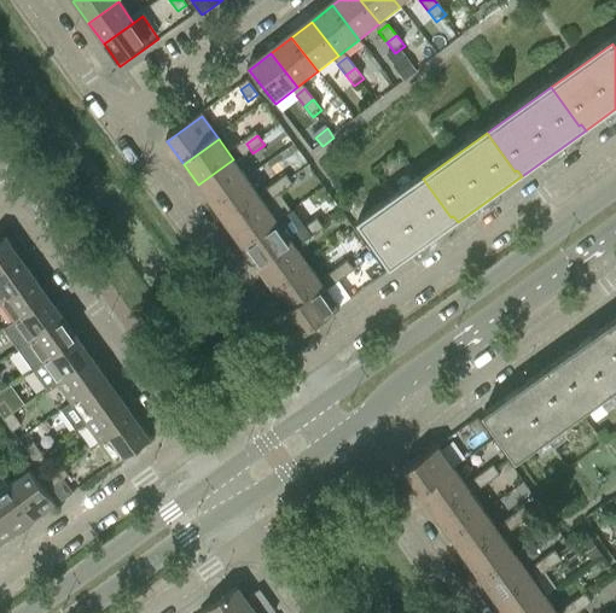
[(253,153),(247,144),(234,152),(242,161),(253,153)]
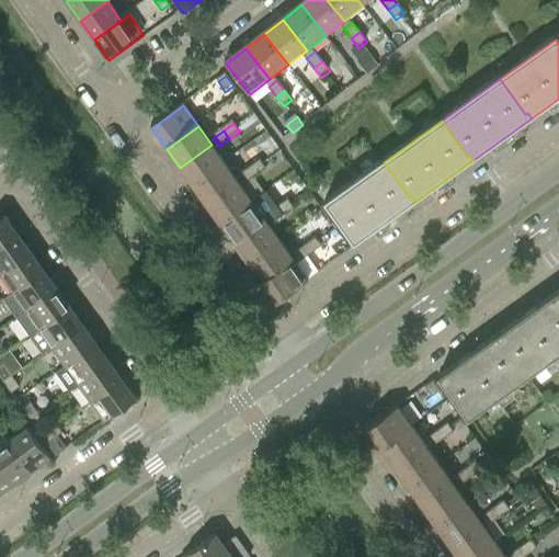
[(194,188),(226,165),(212,145),(180,168),(194,188)]
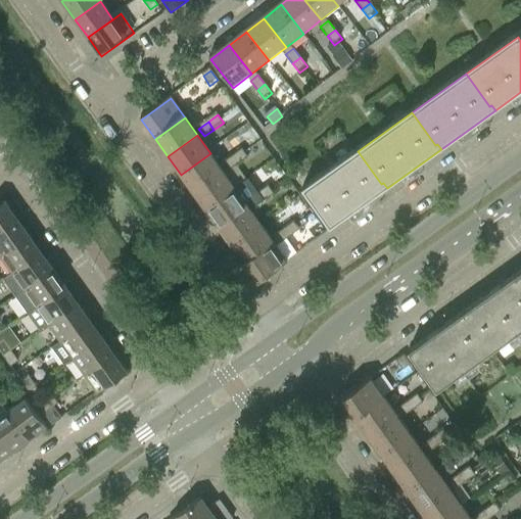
[(249,158),(246,154),(243,150),(234,157),(239,166),(249,158)]
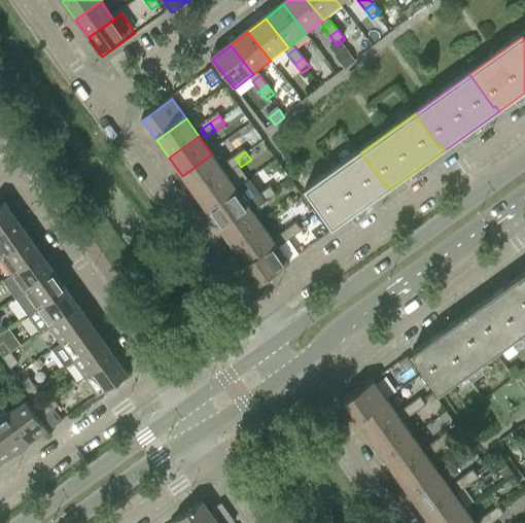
[(334,230),(390,189),(386,184),(384,185),(360,152),(306,190),(334,230)]
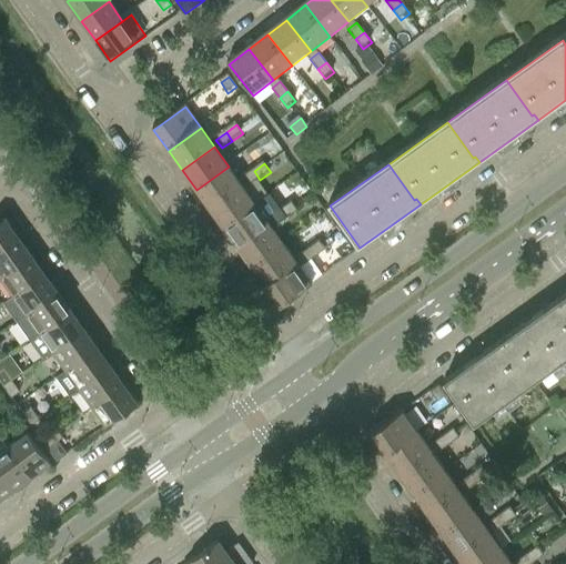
[(210,209),(242,187),(229,167),(196,190),(210,209)]
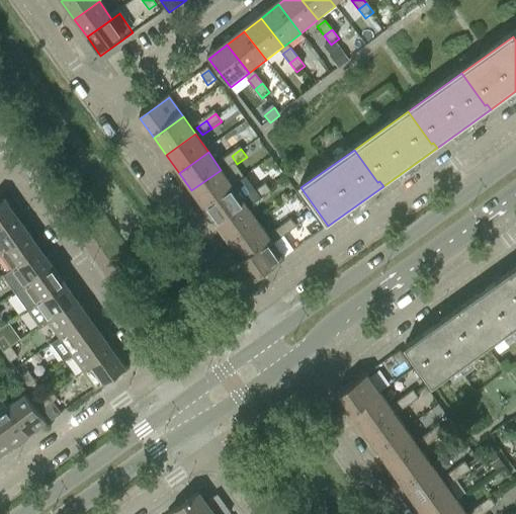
[(237,164),(232,156),(222,163),(228,171),(237,164)]
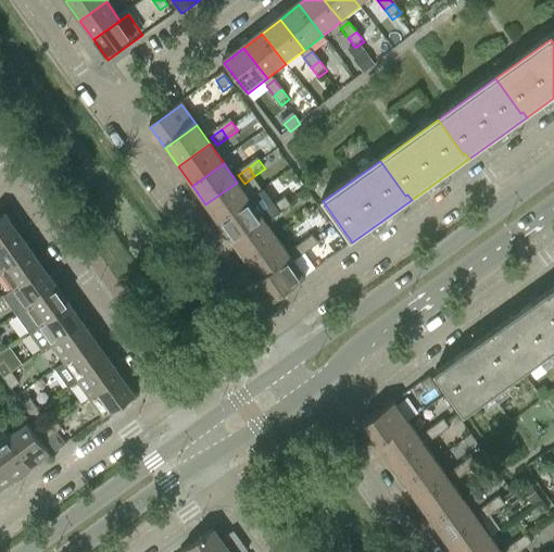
[(219,224),(251,202),(237,183),(205,204),(219,224)]
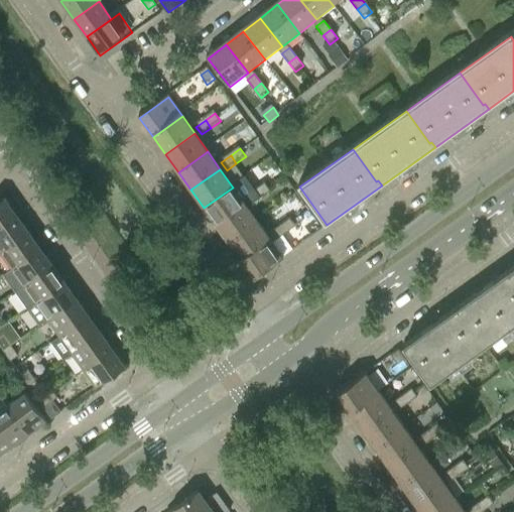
[(271,193),(269,188),(266,184),(256,192),(262,200),(271,193)]
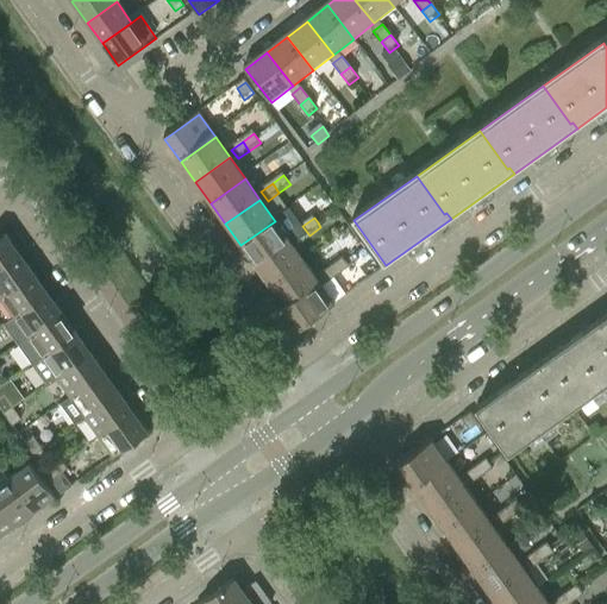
[(256,266),(291,243),(275,221),(241,245),(256,266)]
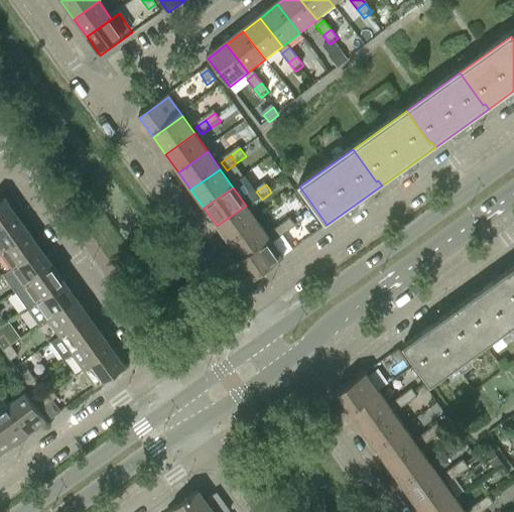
[(262,200),(256,192),(247,199),(253,207),(262,200)]
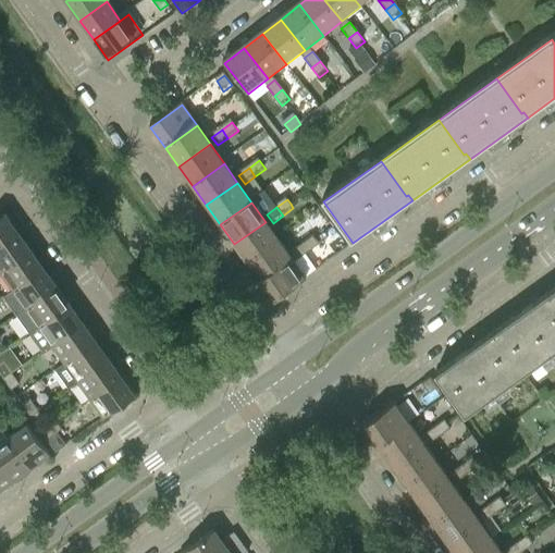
[(0,248),(20,235),(7,216),(0,220),(0,248)]
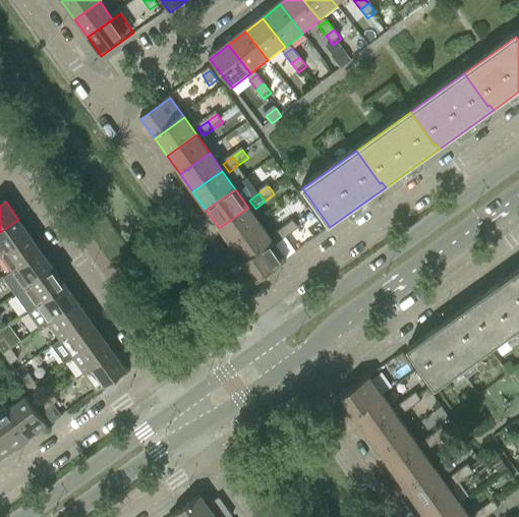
[(231,246),(261,225),(248,208),(219,228),(231,246)]
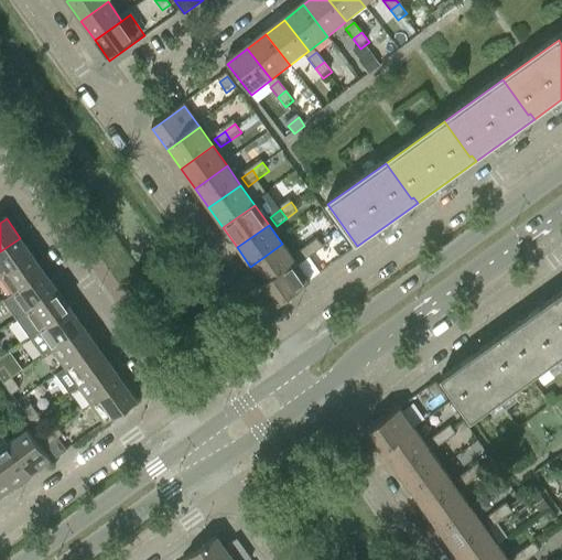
[(0,278),(1,279),(33,256),(20,238),(0,251),(0,278)]
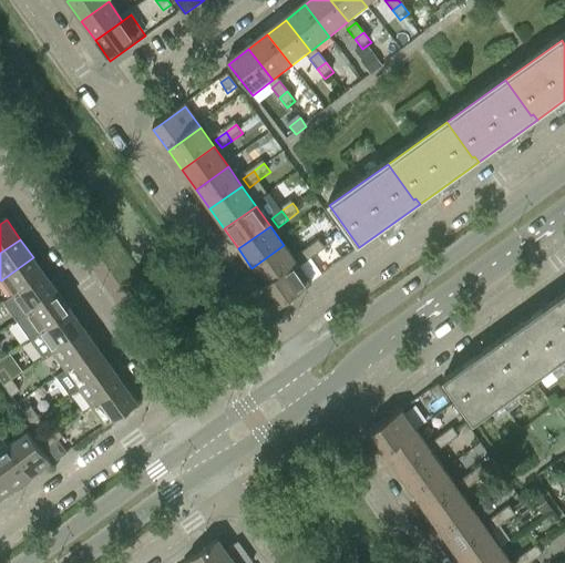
[(326,251),(324,246),(320,243),(309,249),(316,258),(326,251)]
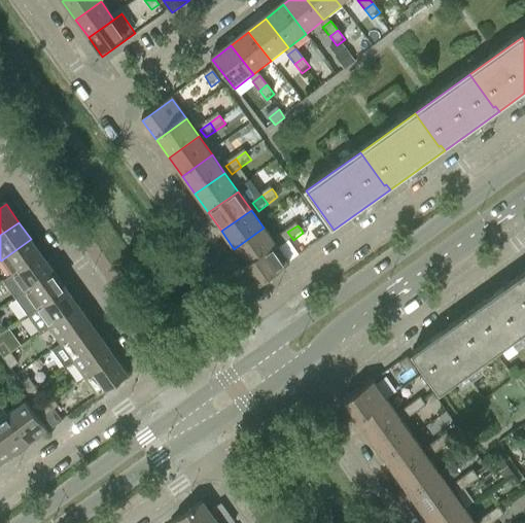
[(247,267),(277,246),(264,228),(234,249),(247,267)]
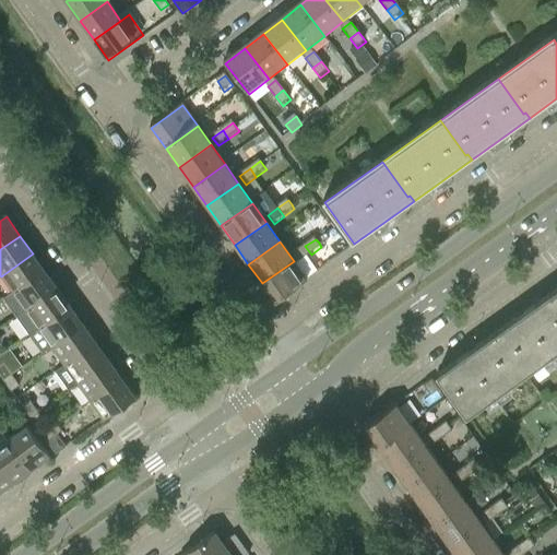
[(311,255),(305,246),(295,254),(301,262),(311,255)]
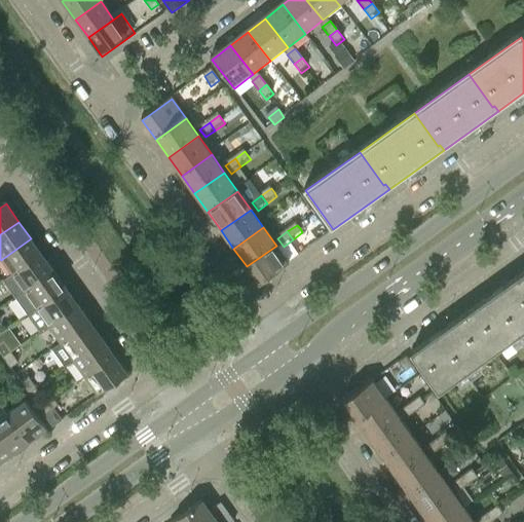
[(12,277),(43,256),(31,238),(1,260),(12,277)]
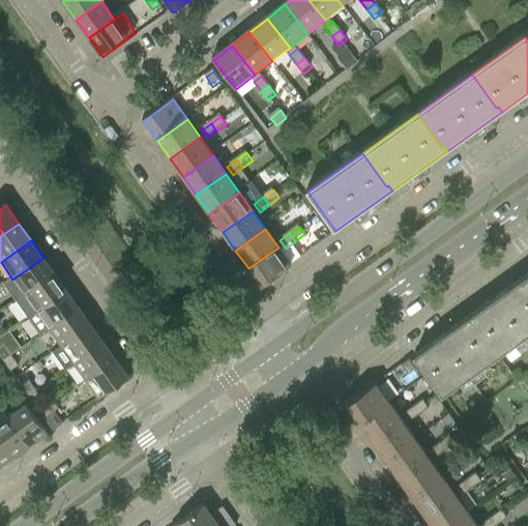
[(262,288),(292,266),(279,247),(248,268),(262,288)]
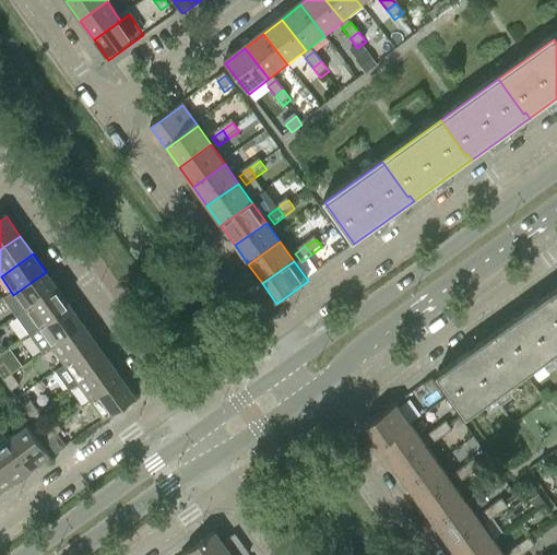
[(26,313),(58,290),(46,272),(13,295),(26,313)]
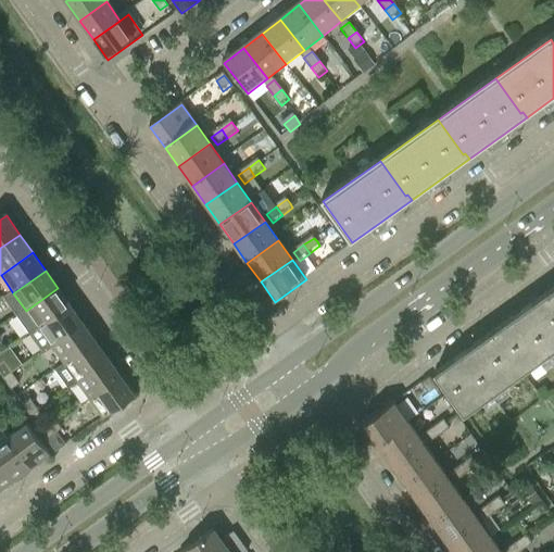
[(39,329),(71,306),(58,288),(26,311),(39,329)]
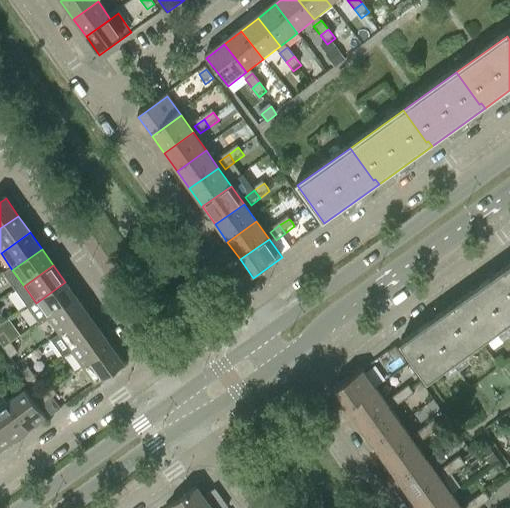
[(509,273),(507,270),(455,307),(482,345),(509,325),(509,273)]
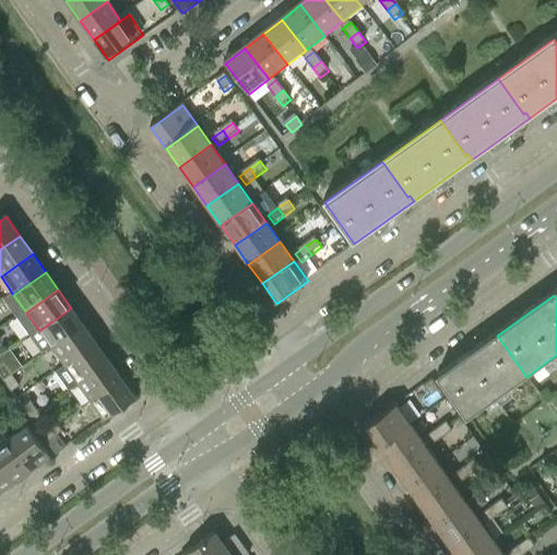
[(52,350),(84,327),(71,308),(39,331),(52,350)]
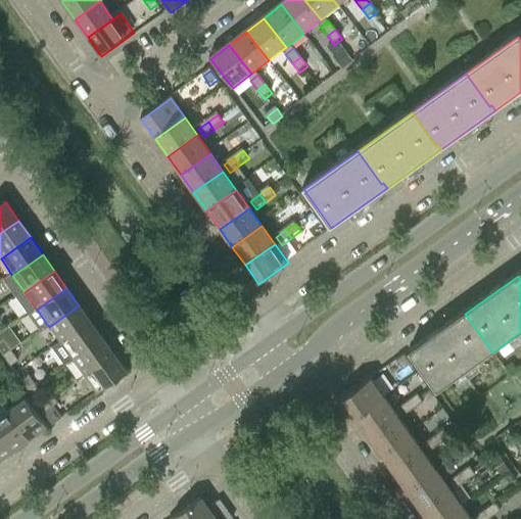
[(61,343),(91,322),(79,305),(49,327),(61,343)]
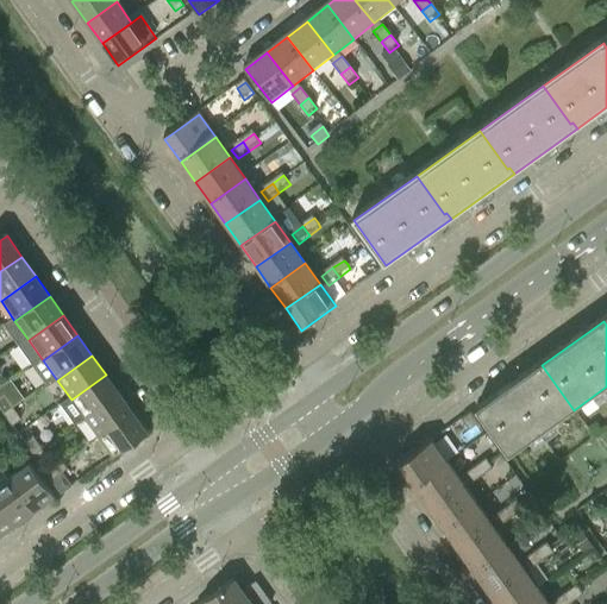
[(509,455),(574,410),(542,365),(477,410),(509,455)]
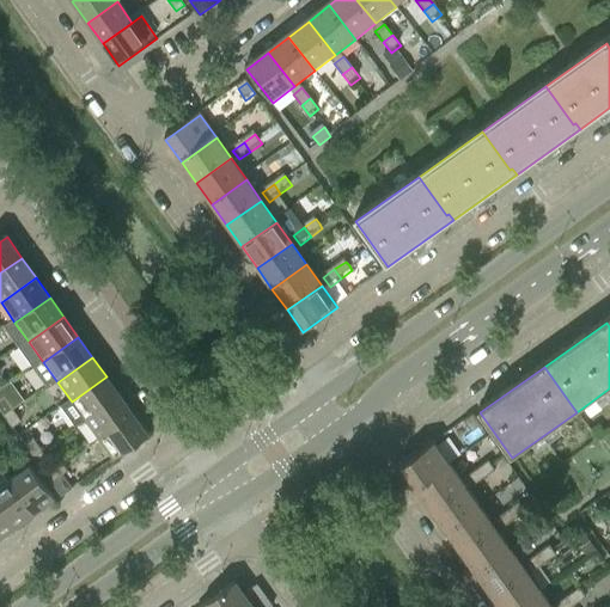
[(86,422),(121,397),(107,376),(72,402),(86,422)]
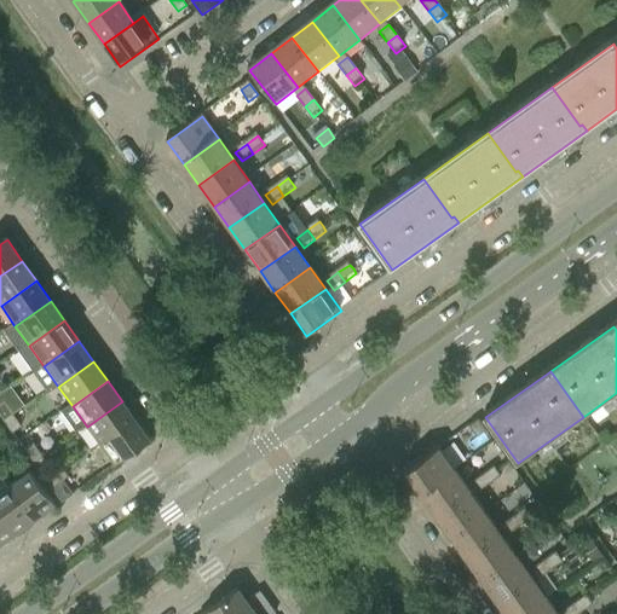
[(102,447),(137,422),(122,401),(87,427),(102,447)]
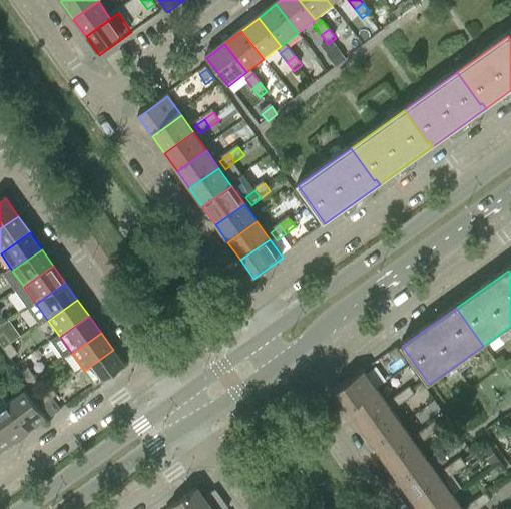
[(12,347),(5,337),(0,340),(0,345),(5,352),(12,347)]
